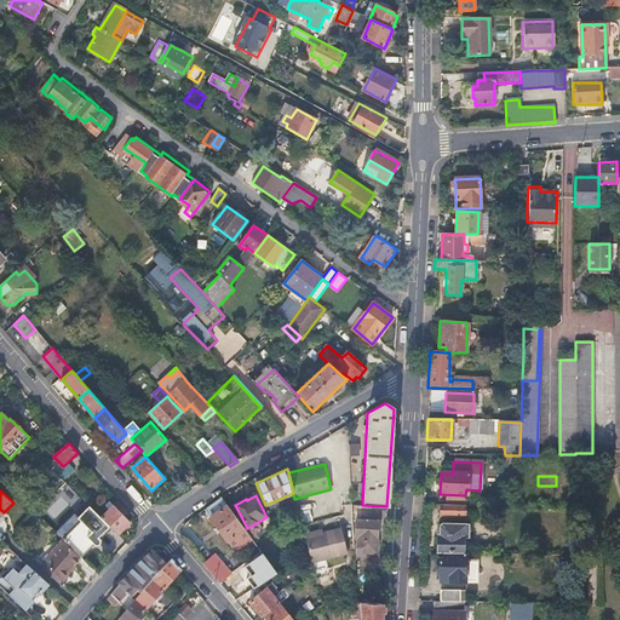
[(220,498),(204,510),(210,517),(210,518),(234,551),(251,539),(220,498)]
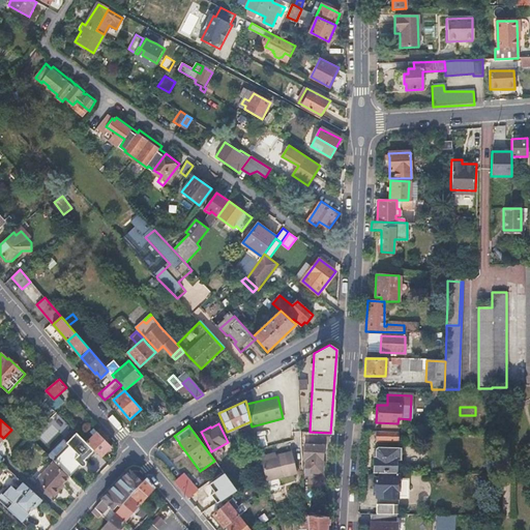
[(108,441),(111,439),(100,428),(86,442),(94,449),(101,457),(112,446),(108,441)]
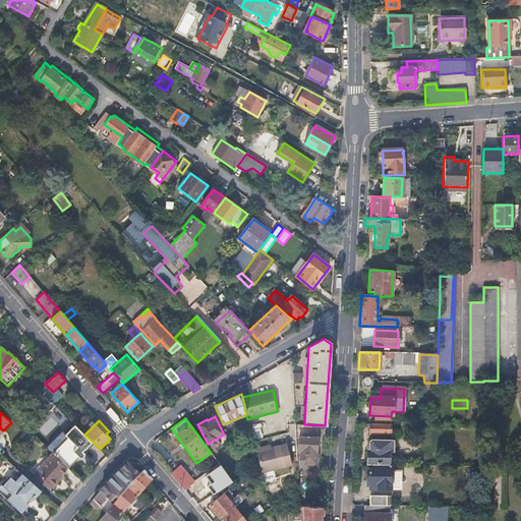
[(83,452),(93,442),(84,435),(75,425),(66,436),(76,445),(71,450),(79,457),(80,458),(81,458),(82,458),(83,457),(84,456),(84,455),(84,454),(84,453),(83,452)]
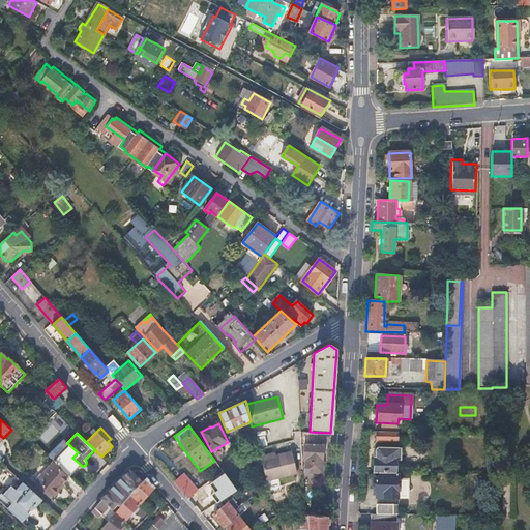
[(395,442),(396,433),(376,433),(376,443),(395,442)]
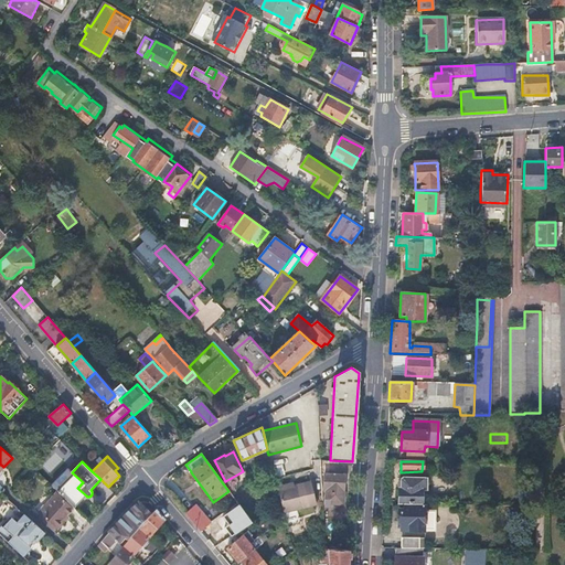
[(283,465),(274,465),(274,476),(284,476),(283,465)]
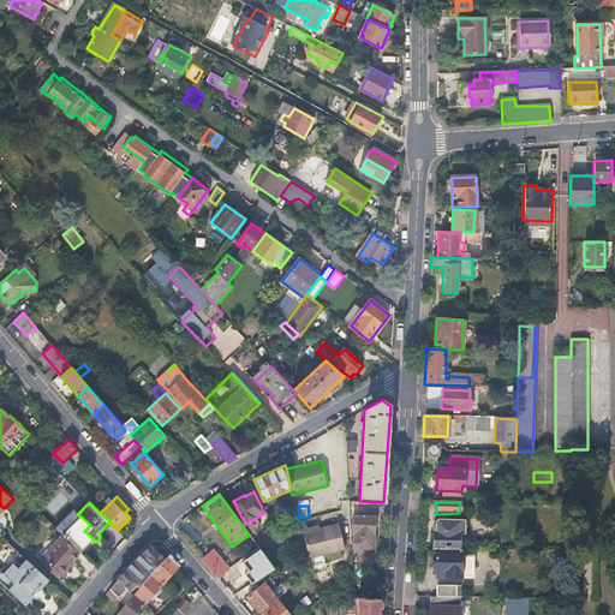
[(82,553),(94,539),(84,531),(90,525),(78,514),(75,511),(57,529),(63,535),(81,551),(82,553)]
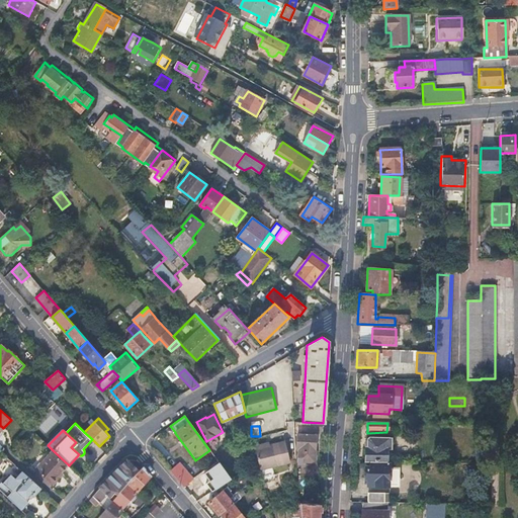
[(314,435),(296,435),(295,449),(298,449),(298,457),(303,457),(304,462),(314,462),(315,452),(314,452),(314,435)]
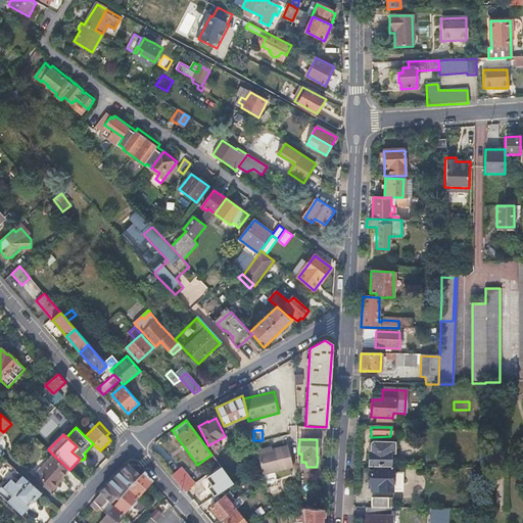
[(368,455),(368,466),(386,466),(386,454),(391,454),(391,444),(371,444),(370,455),(368,455)]
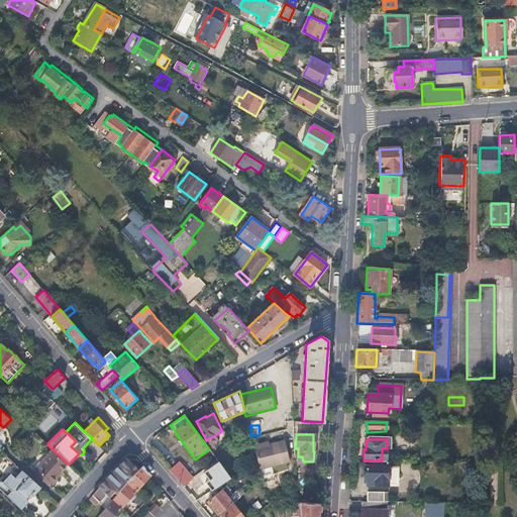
[(253,448),(259,467),(259,470),(289,462),(284,441),(253,448)]
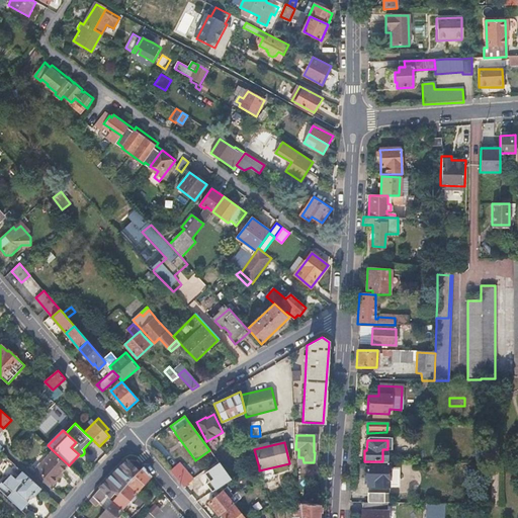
[(58,475),(68,464),(53,450),(47,457),(49,459),(38,470),(53,484),(60,477),(58,475)]
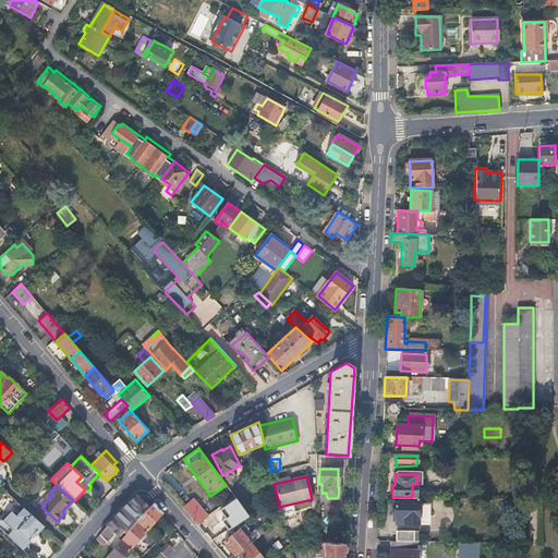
[(233,496),(227,487),(220,492),(228,500),(233,496)]
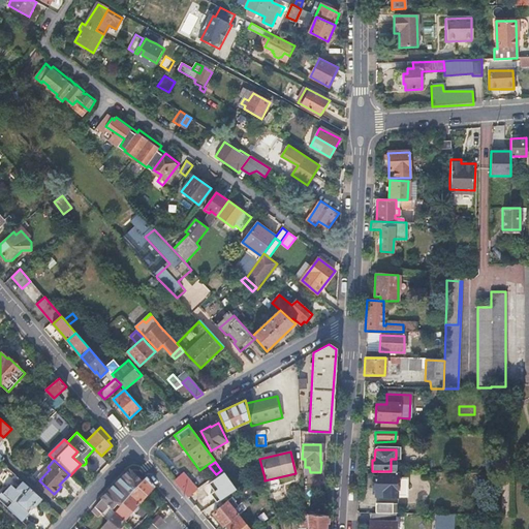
[(205,500),(209,506),(236,489),(223,472),(209,484),(215,493),(205,500)]
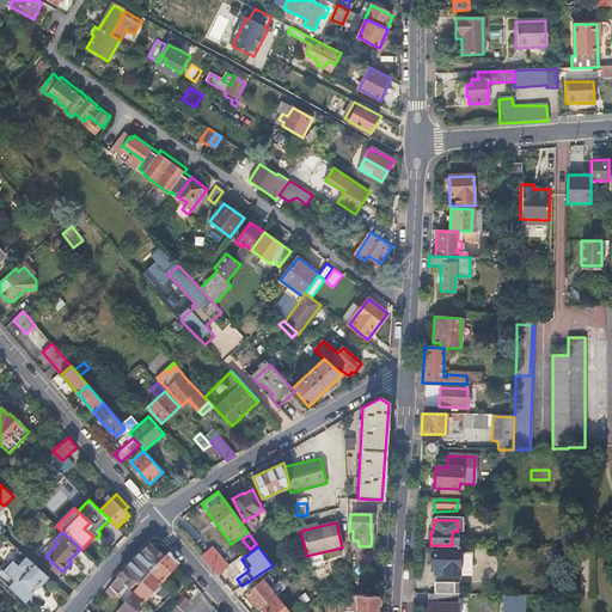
[(147,548),(108,588),(105,591),(114,598),(117,594),(126,603),(130,597),(138,588),(147,577),(165,557),(166,555),(160,548),(147,548)]
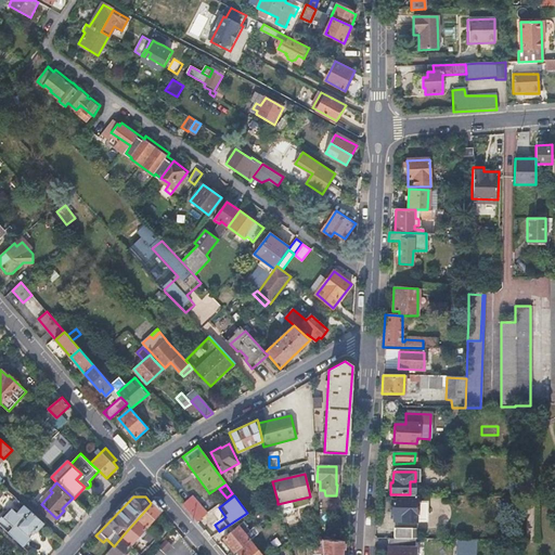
[(193,499),(182,505),(203,530),(209,528),(203,519),(207,516),(193,499)]
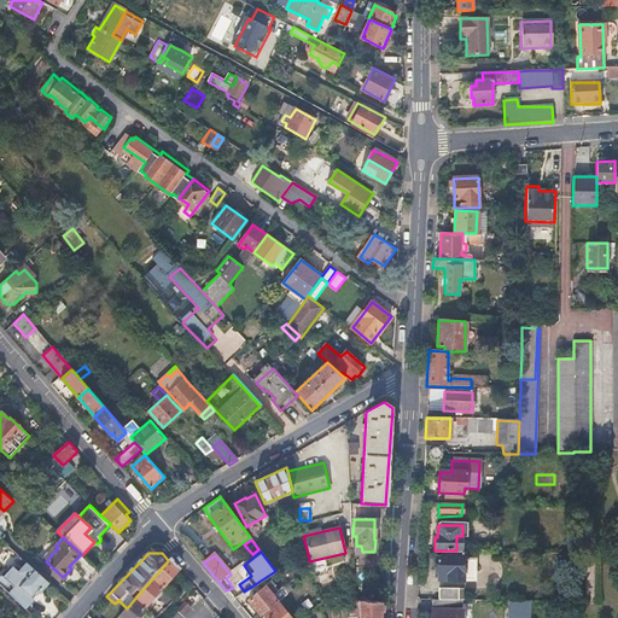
[(441,555),(441,559),(435,559),(435,573),(438,573),(437,581),(473,581),(473,560),(461,560),(462,555),(441,555)]
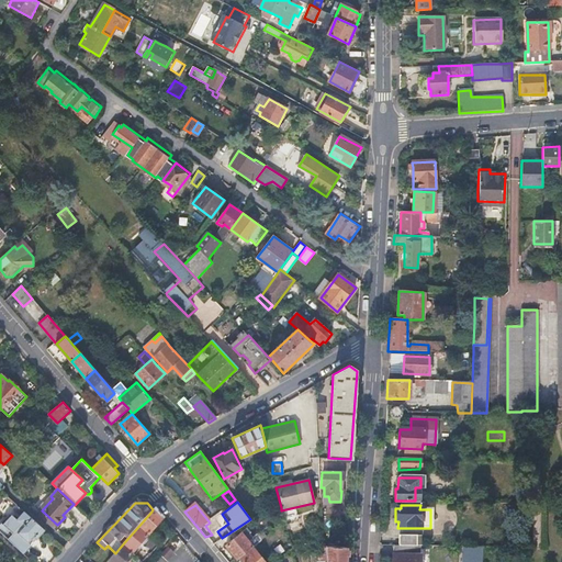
[(161,519),(153,509),(152,512),(135,530),(145,539),(161,519)]
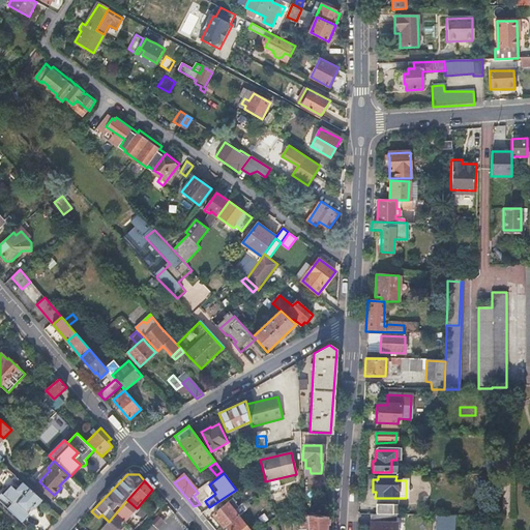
[(36,506),(42,499),(23,481),(17,488),(13,484),(5,494),(3,491),(0,494),(0,501),(22,522),(31,512),(27,509),(30,506),(32,507),(33,506),(35,504),(36,506)]
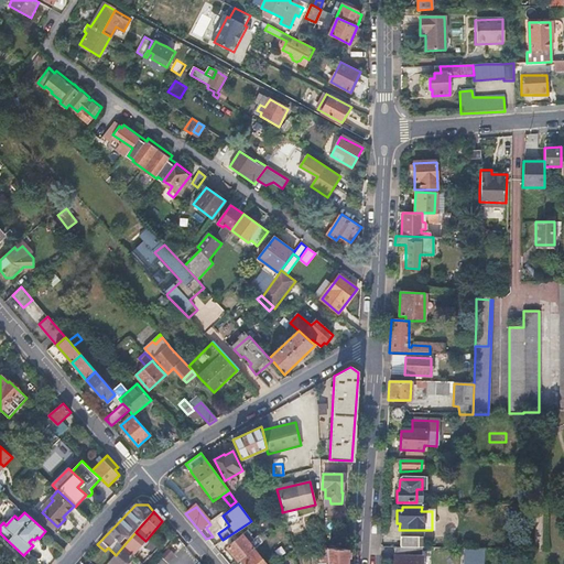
[(226,548),(238,563),(267,539),(263,535),(252,541),(248,537),(249,535),(246,531),(226,548)]
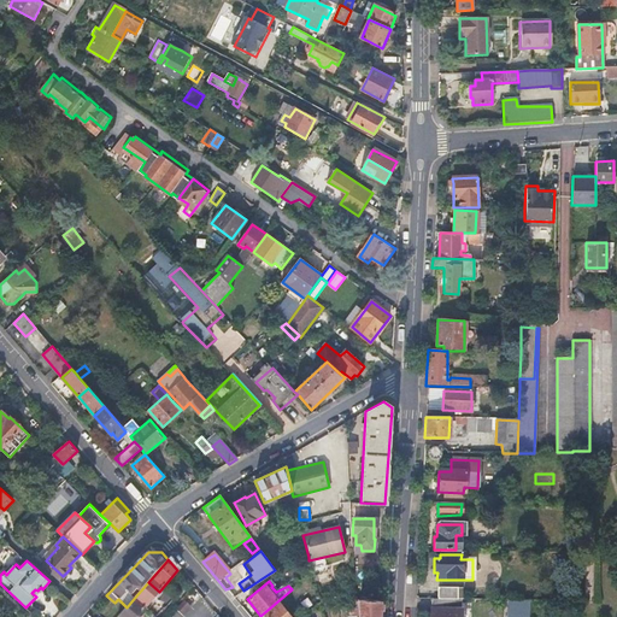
[(148,582),(139,593),(131,601),(142,611),(159,592),(148,582)]
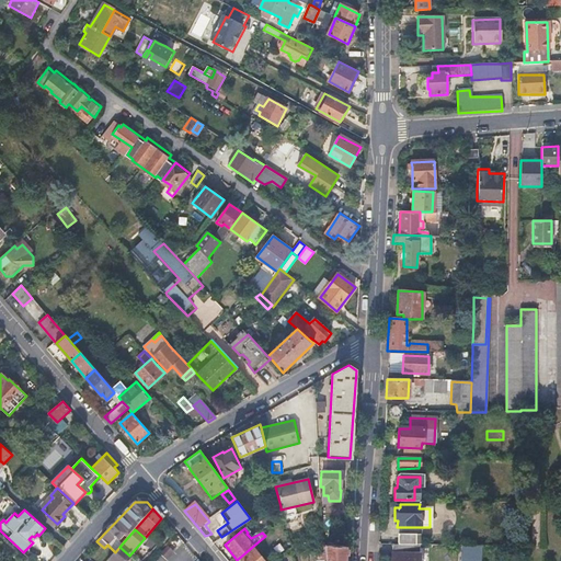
[(397,546),(414,546),(414,536),(397,535),(397,546)]
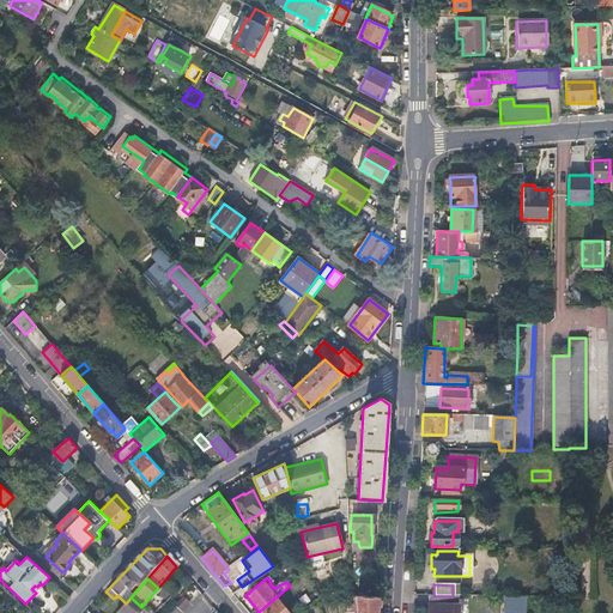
[(376,612),(377,598),(352,596),(352,602),(356,602),(357,612),(376,612)]
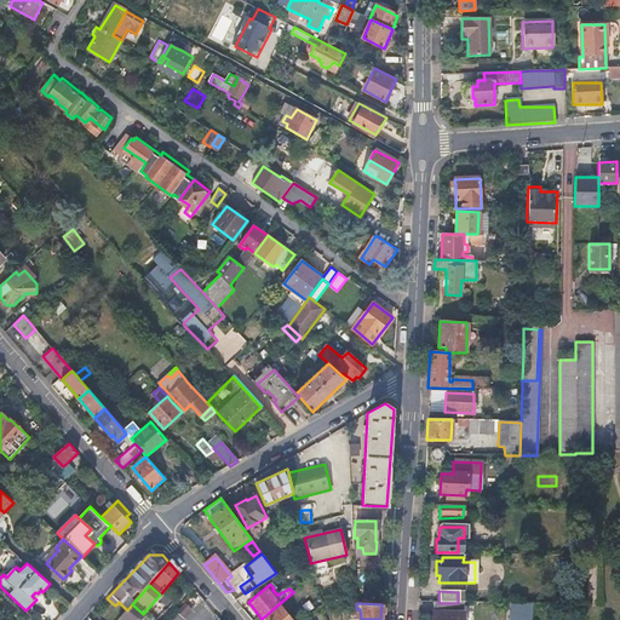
[(461,619),(463,603),(458,603),(438,603),(434,603),(432,613),(432,619),(461,619)]
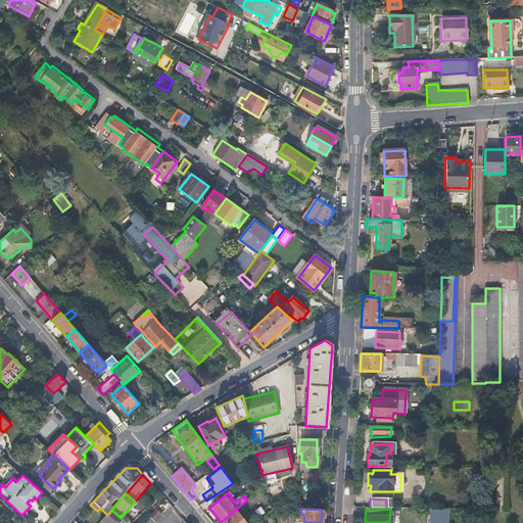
[(446,522),(447,509),(428,510),(427,522),(446,522)]
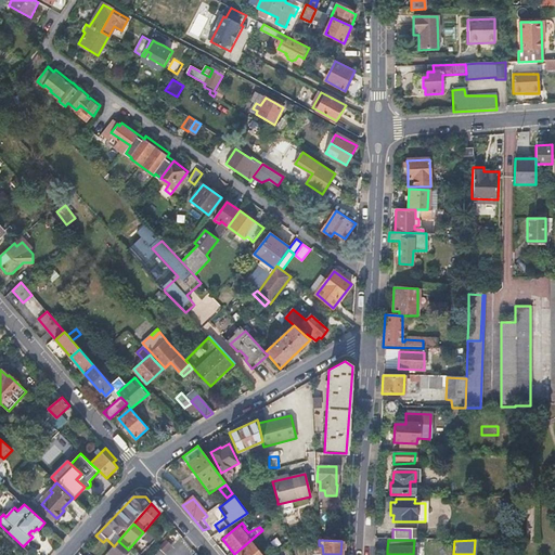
[(123,554),(128,550),(118,541),(114,546),(105,554),(123,554)]
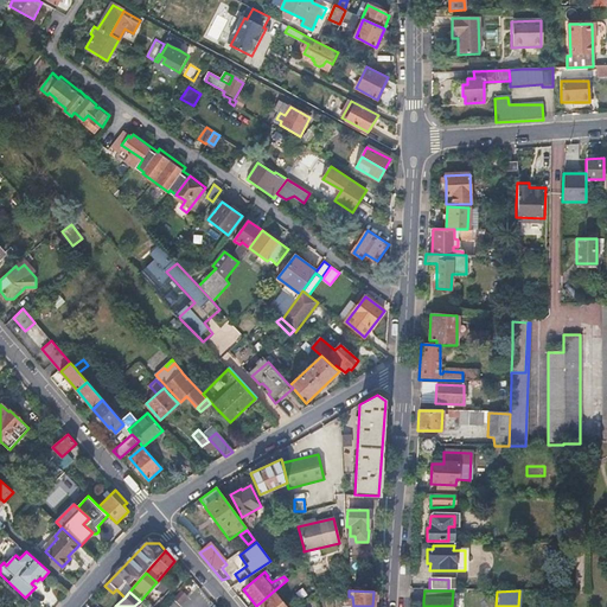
[(186,598),(180,593),(172,601),(178,606),(186,598)]
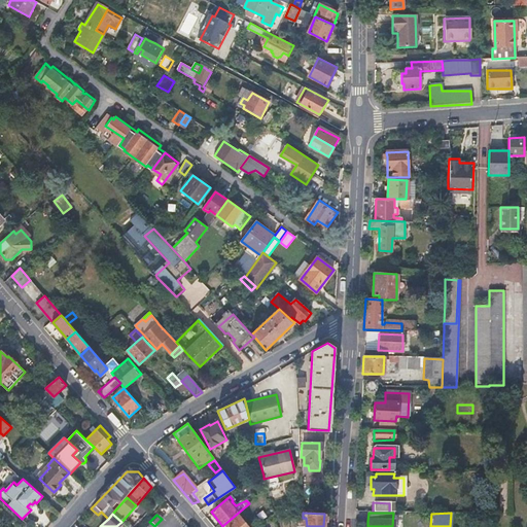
[(226,526),(247,526),(239,516),(225,525),(226,526)]
